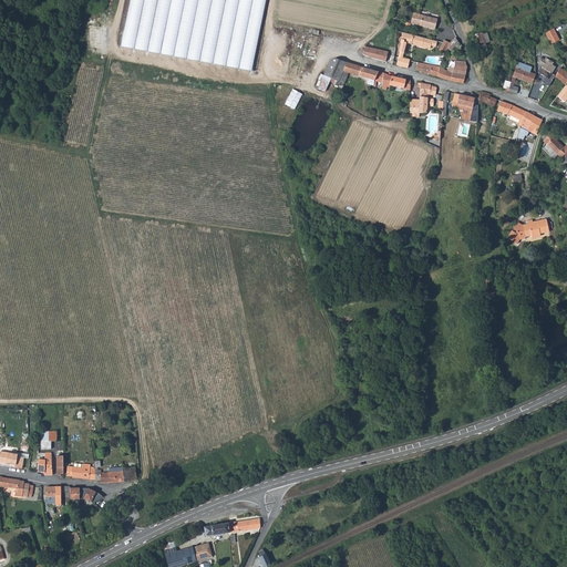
[(130,0),(122,44),(251,71),(266,0),(130,0)]
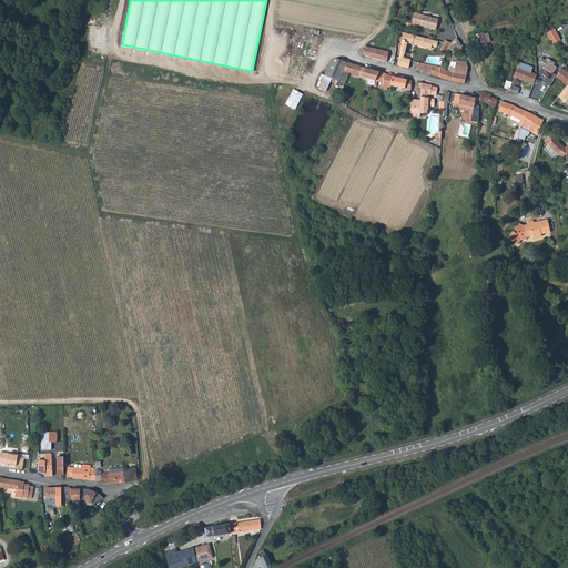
[(419,26),(435,30),(437,20),(414,14),(411,24),(419,26)]
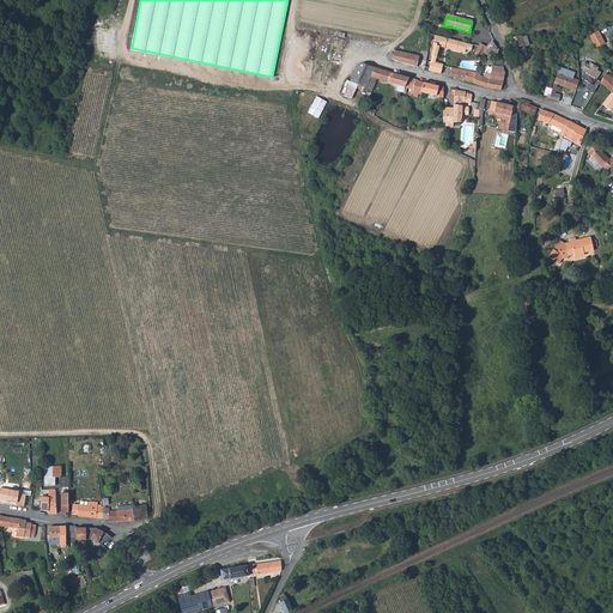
[(598,32),(589,37),(596,49),(605,44),(598,32)]
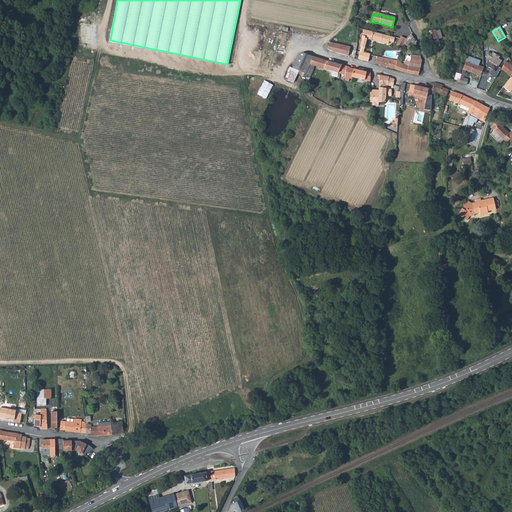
[(438,39),(435,31),(434,29),(428,32),(433,46),(440,43),(438,39)]
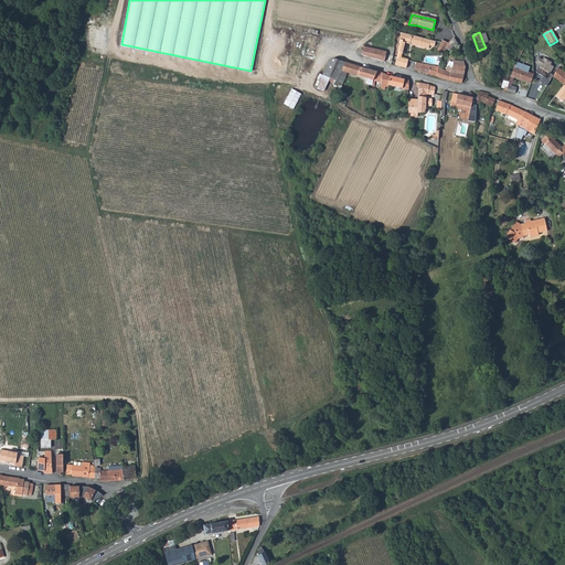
[(435,48),(437,42),(402,33),(398,43),(400,43),(397,52),(398,52),(404,53),(405,49),(405,48),(406,43),(411,44),(412,42),(414,43),(414,44),(429,49),(430,46),(435,48)]
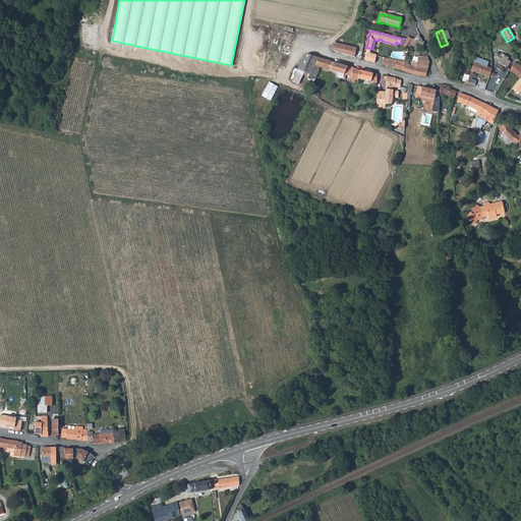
[(281,51),(290,52),(293,34),(284,32),(281,51)]
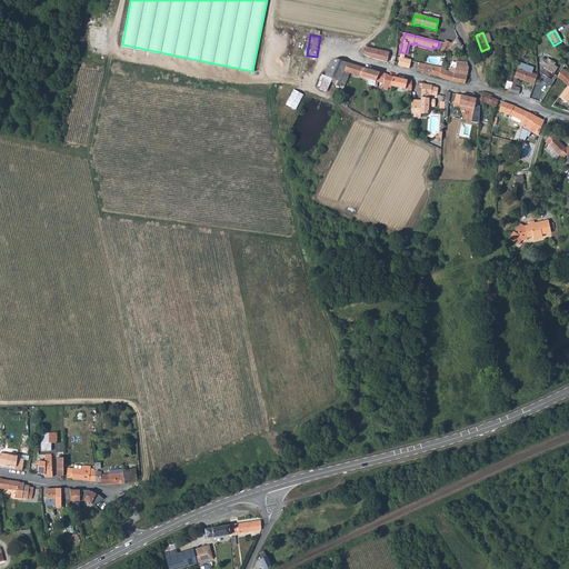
[(457,39),(450,50),(453,51),(456,51),(461,43),(457,39)]
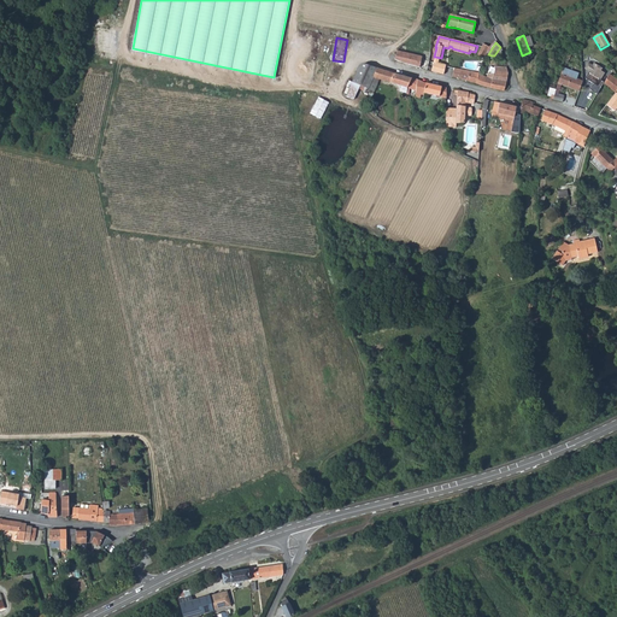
[(491,48),(485,45),(483,47),(479,54),(486,58),(491,48)]
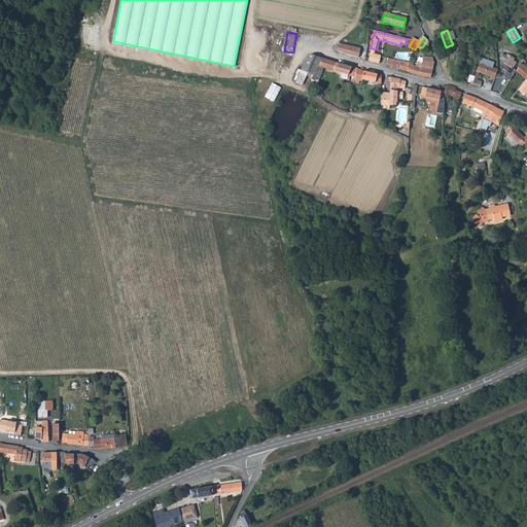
[(340,44),(338,51),(344,54),(359,58),(361,53),(361,48),(340,44)]
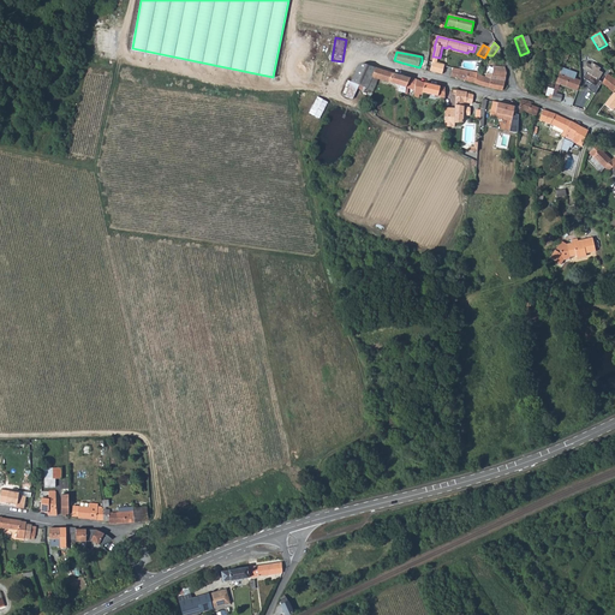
[(433,63),(428,61),(428,63),(425,70),(442,75),(445,65),(437,64),(433,63)]
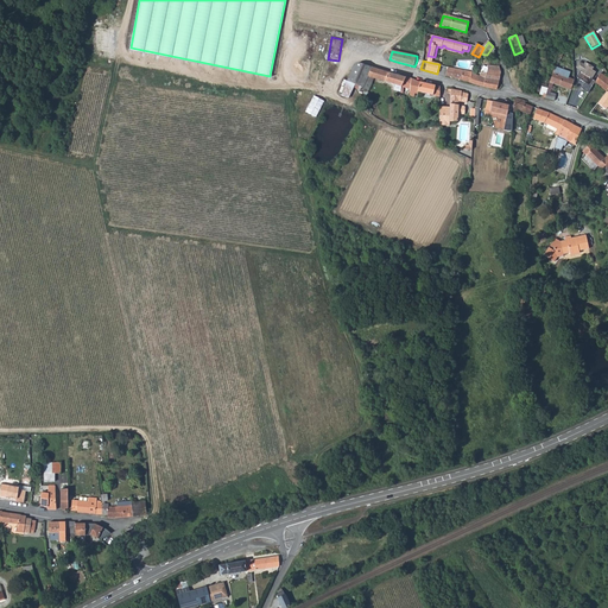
[(580,62),(576,68),(581,71),(591,80),(596,73),(593,70),(594,68),(586,62),(584,64),(580,62)]
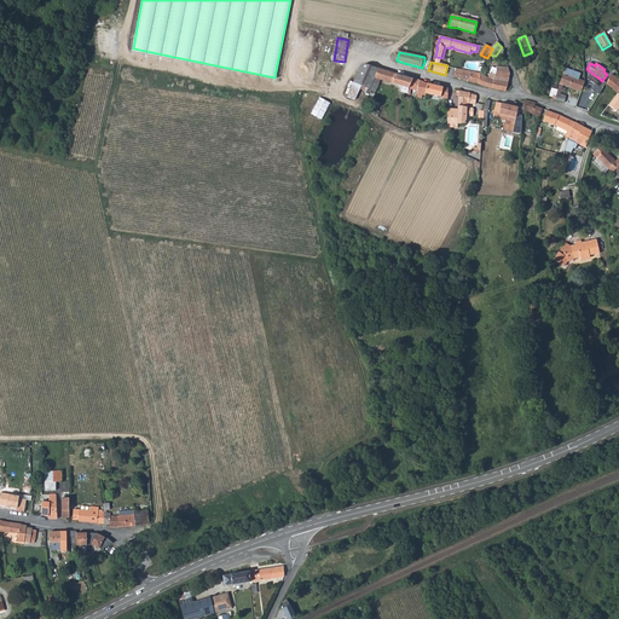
[(358,70),(353,82),(359,86),(369,90),(368,91),(375,93),(381,80),(401,87),(400,92),(408,94),(409,91),(412,79),(366,65),(362,67),(358,70)]
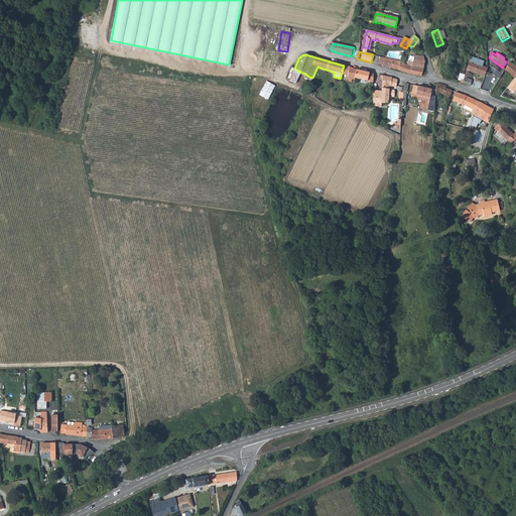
[(406,63),(404,73),(421,77),(425,61),(424,57),(414,54),(413,56),(410,54),(406,63)]
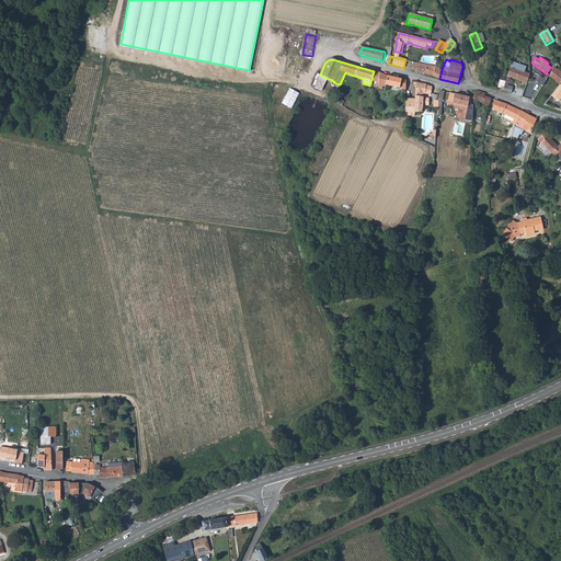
[(512,61),(507,76),(511,77),(527,82),(530,73),(524,71),(525,67),(518,64),(512,61)]
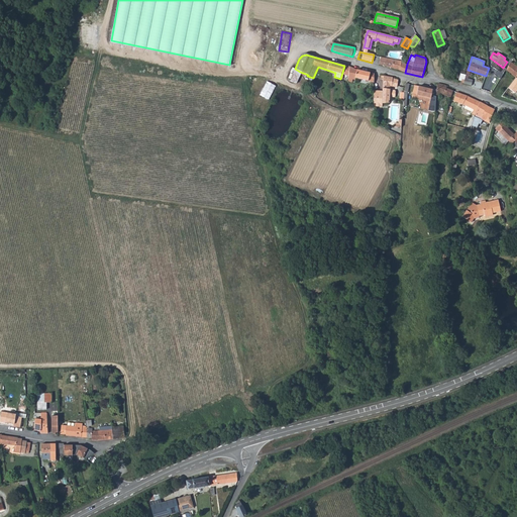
[(401,63),(381,58),(379,65),(399,71),(401,63)]
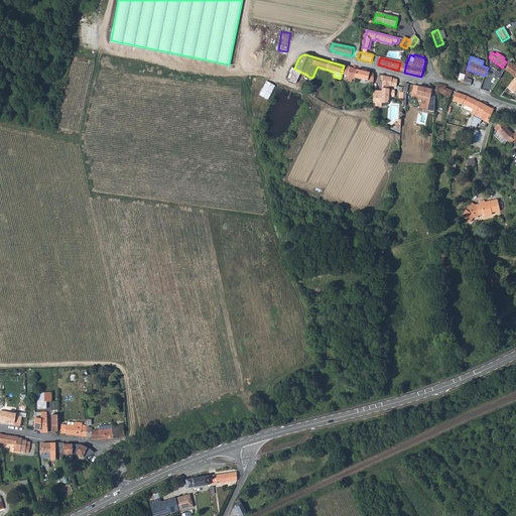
[(400,62),(398,71),(404,73),(406,63),(400,61),(400,62)]
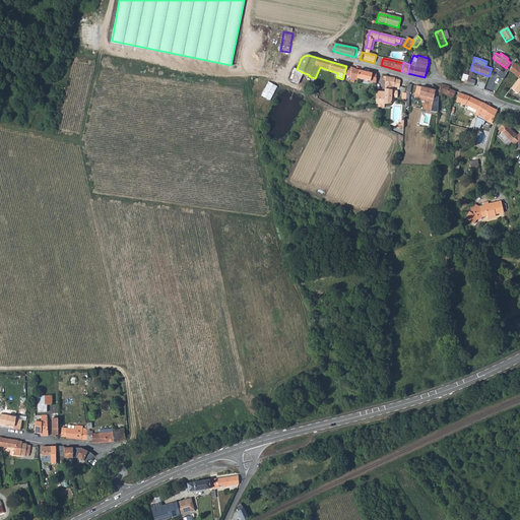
[(519,67),(513,62),(508,71),(518,78),(519,75),(519,67)]
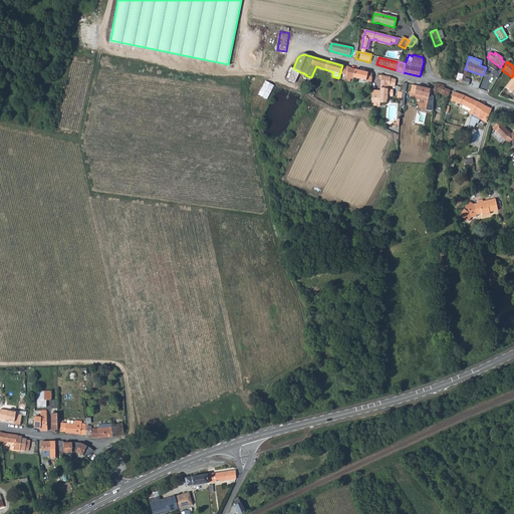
[(342,65),(339,75),(342,76),(342,74),(346,75),(346,80),(353,84),(353,77),(372,82),(372,74),(357,70),(343,64),(342,65)]
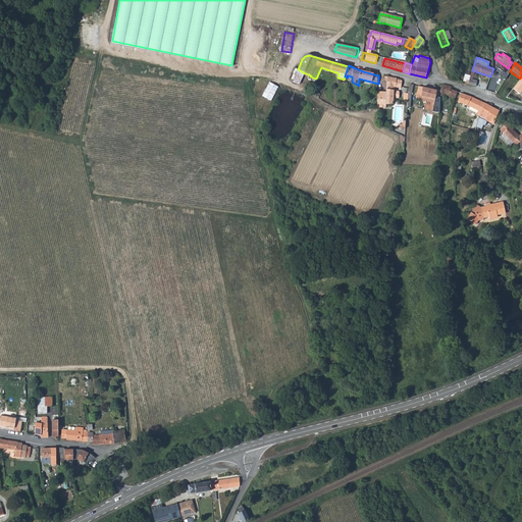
[(385,107),(385,104),(393,104),(394,97),(397,98),(399,97),(399,93),(397,91),(394,91),(394,87),(400,88),(401,81),(384,76),(384,80),(387,81),(386,92),(377,92),(377,105),(377,107),(385,107)]
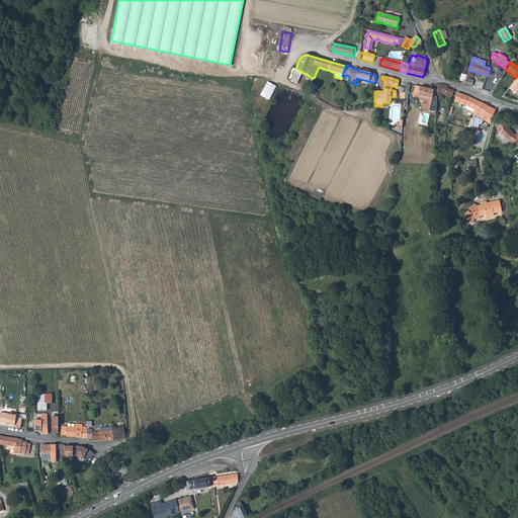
[(517,79),(516,78),(509,89),(516,93),(517,91),(517,79)]
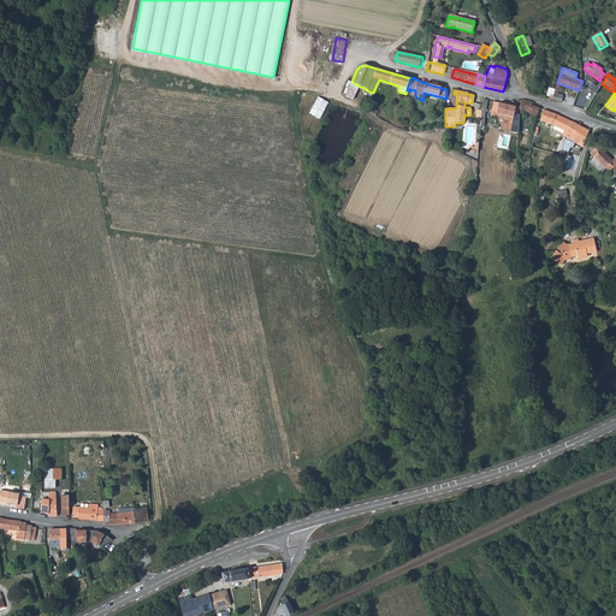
[(554,96),(554,101),(562,104),(563,96),(557,95),(555,94),(554,96)]
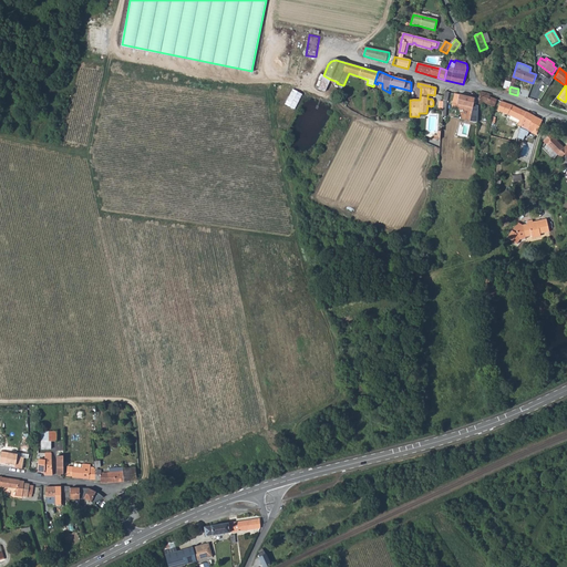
[(292,90),(285,104),(295,110),(302,94),(292,90)]
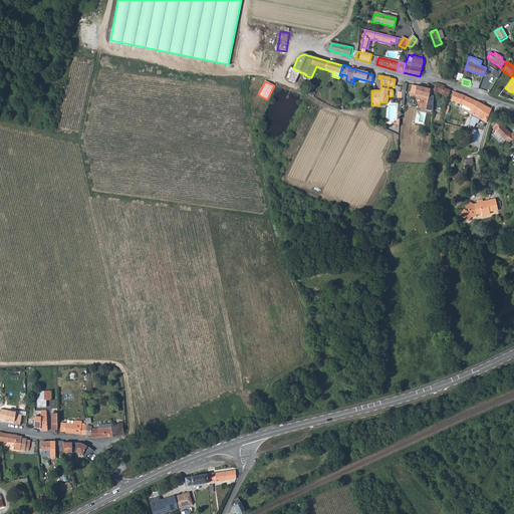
[(434,90),(433,92),(437,93),(448,97),(449,90),(443,88),(443,86),(434,83),(434,90)]
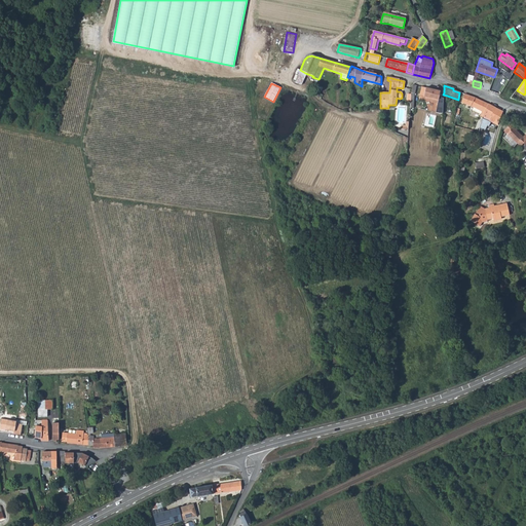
[(440,91),(422,88),(420,99),(438,103),(437,112),(443,113),(443,101),(443,99),(439,98),(440,91)]
